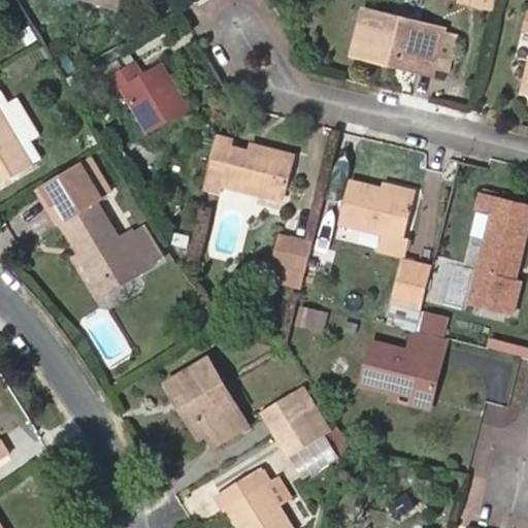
[(90,0),(121,10),(124,0),(90,0)]
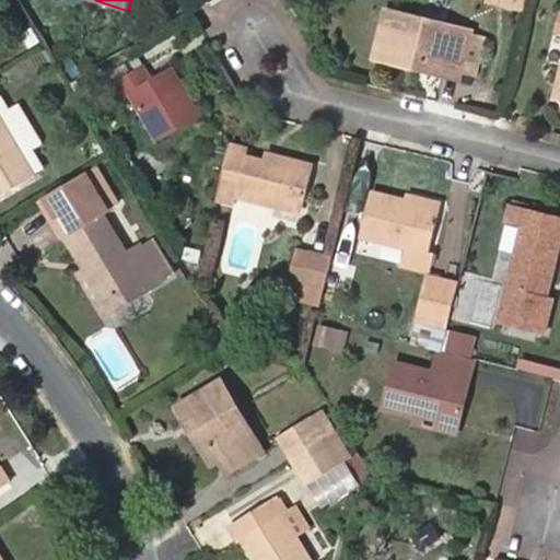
[(461,70),(474,73),(483,35),(471,32),(471,28),(385,7),(373,55),(411,65),(412,59),(461,71),(461,70)]
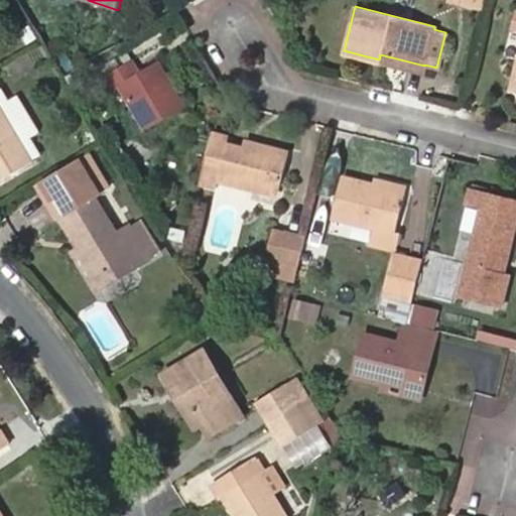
[(379,59),(422,71),(424,66),(380,54),(379,59)]
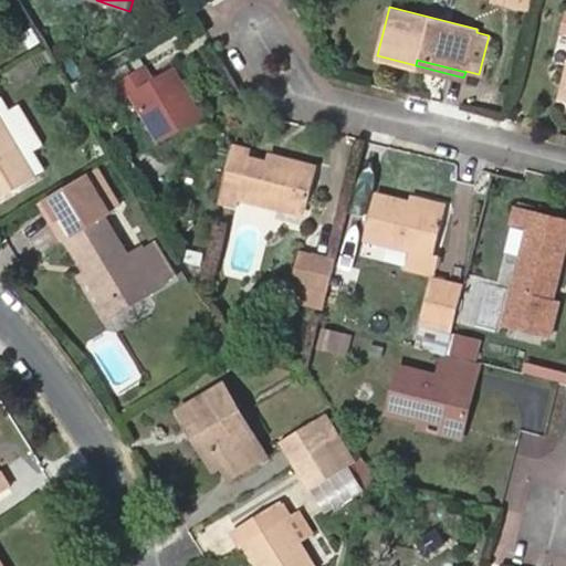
[(119,80),(128,94),(136,91),(158,77),(149,62),(119,80)]
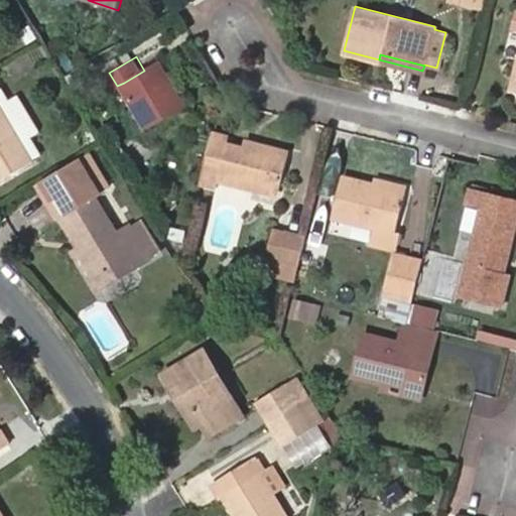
[(149,125),(186,105),(161,60),(144,71),(124,83),(149,125)]
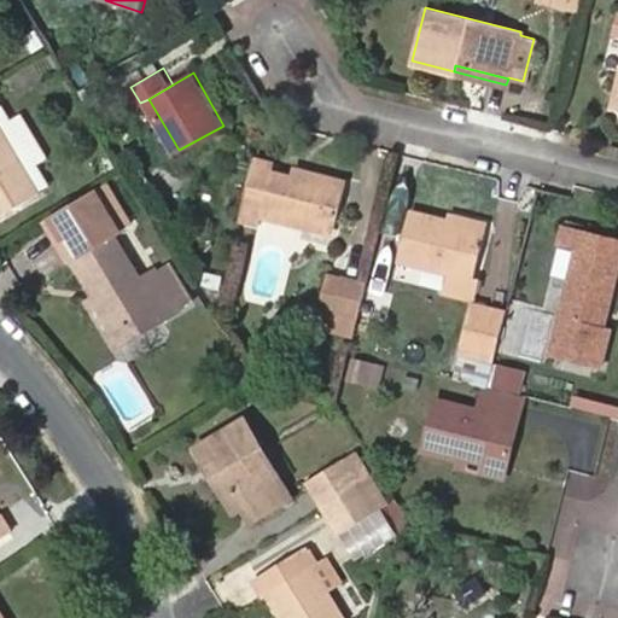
[(0,217),(38,194),(0,132),(0,217)]
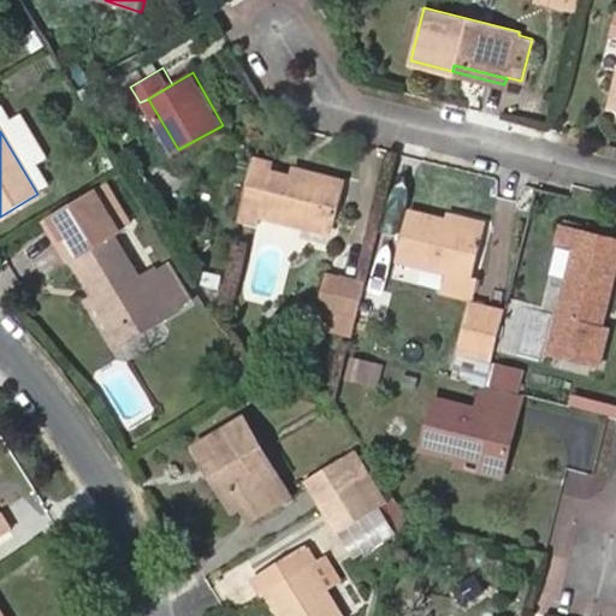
[(258,221),(261,212),(302,223),(304,214),(335,221),(345,181),(307,170),(304,177),(295,175),(273,169),(274,161),(254,157),(238,217),(258,221)]
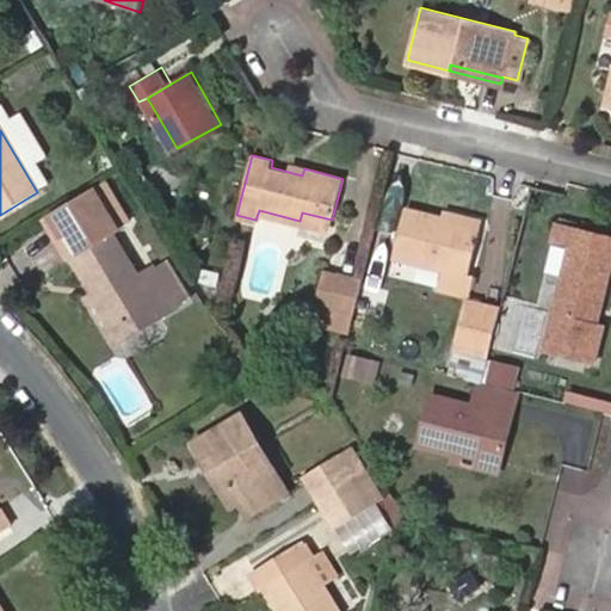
[(304,168),(295,166),(292,173),(302,176),(304,168)]
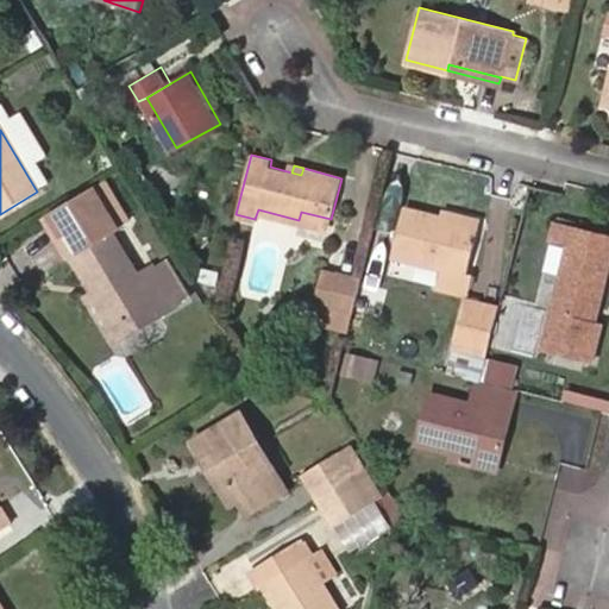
[(155,257),(139,267),(114,226),(130,217),(106,176),(46,213),(71,253),(74,252),(94,286),(117,322),(154,300),(159,311),(180,299),(155,257)]
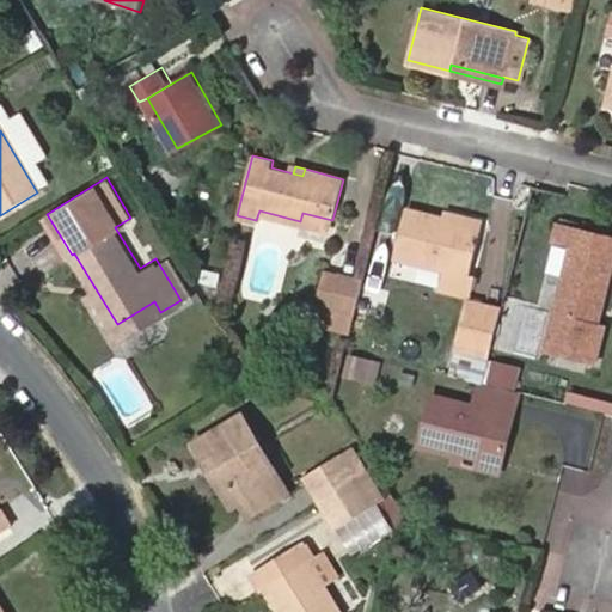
[(473,271),(467,270),(479,224),(445,216),(404,204),(392,251),(440,263),(435,283),(469,292),(473,271)]
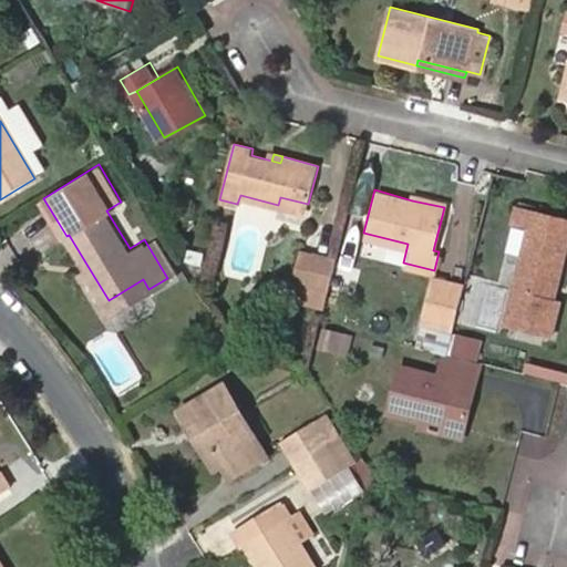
[(445,203),(414,195),(412,200),(444,207),(445,203)]
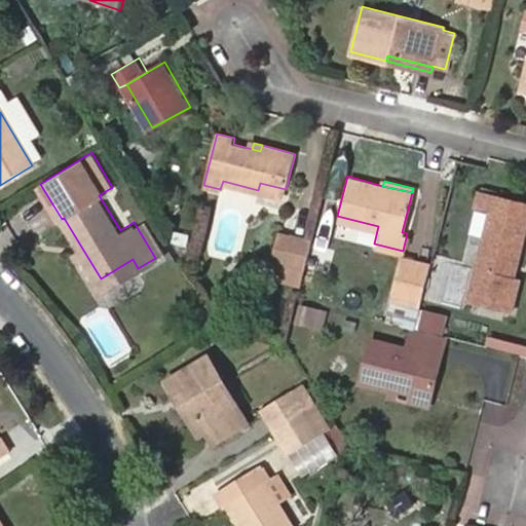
[(285,197),(286,189),(260,183),(258,190),(285,197)]
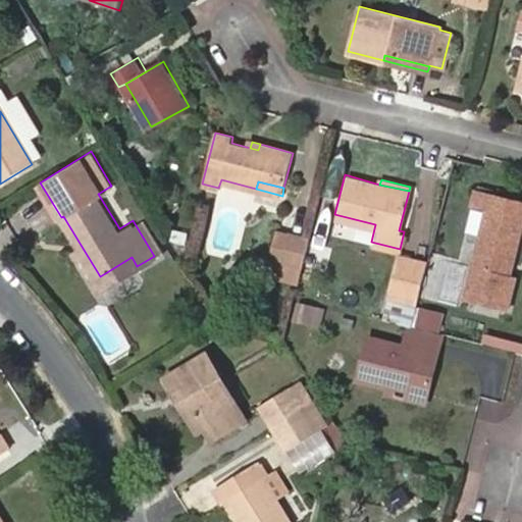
[(516,276),(510,274),(521,226),(521,199),(475,188),(471,203),(486,207),(465,298),(508,309),(516,276)]
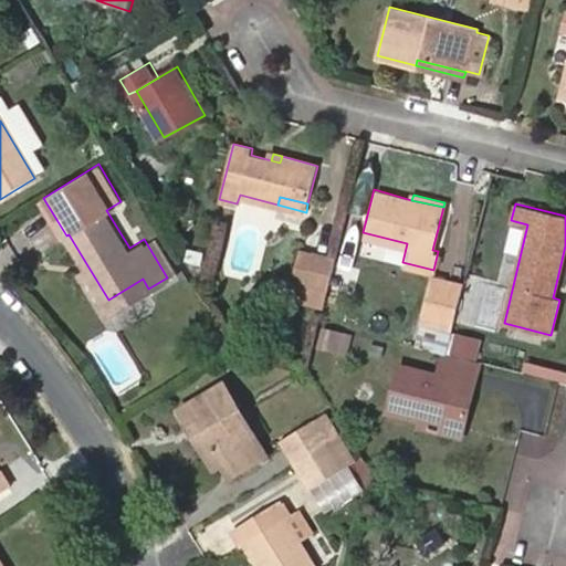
[(296,249),(290,280),(304,284),(311,253),(296,249)]
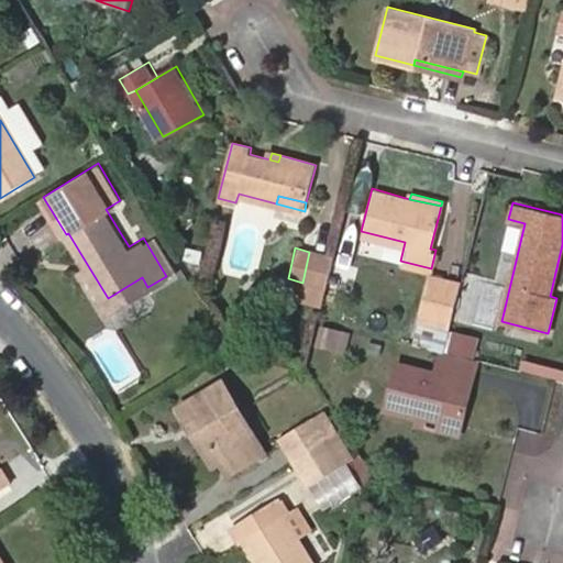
[(302,283),(324,288),(332,257),(309,252),(302,283)]
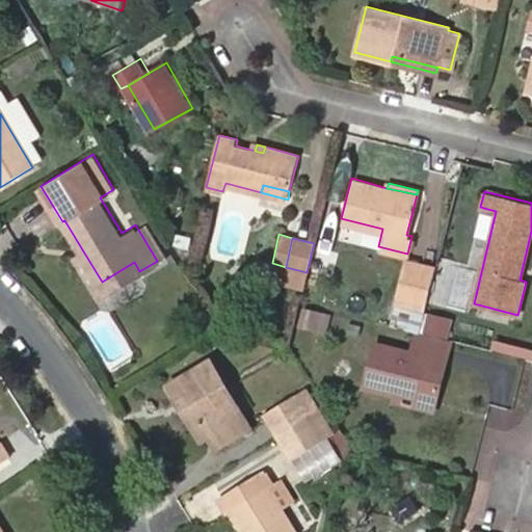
[(75,255),(100,295),(139,271),(134,262),(102,282),(82,249),(75,255)]
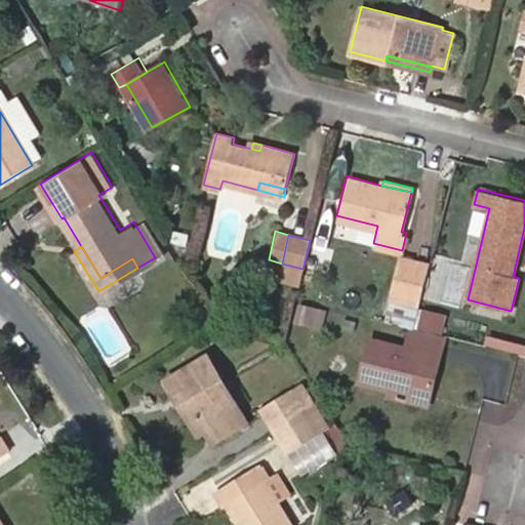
[(414,258),(401,255),(396,275),(409,279),(414,258)]
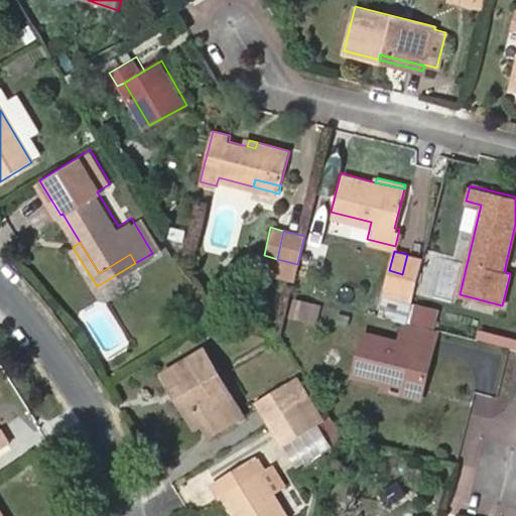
[(385,285),(410,291),(419,257),(407,254),(402,274),(389,270),(385,285)]
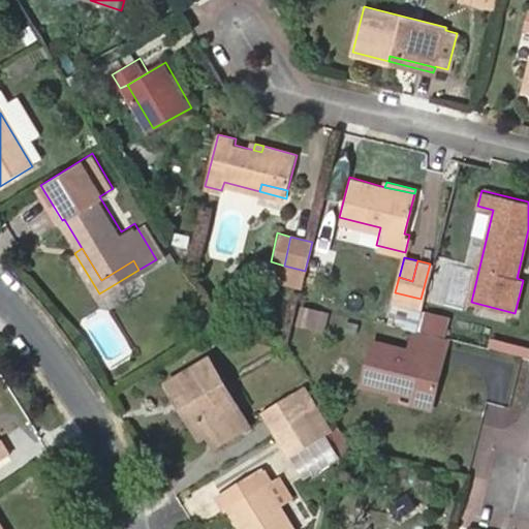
[(396,386),(433,397),(448,337),(413,328),(404,325),(399,346),(362,336),(350,380),(394,393),(396,386)]
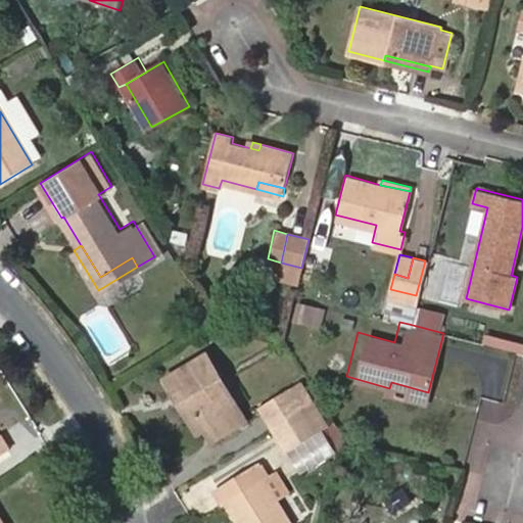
[(202,425),(238,405),(206,351),(162,377),(172,392),(181,387),(202,425)]
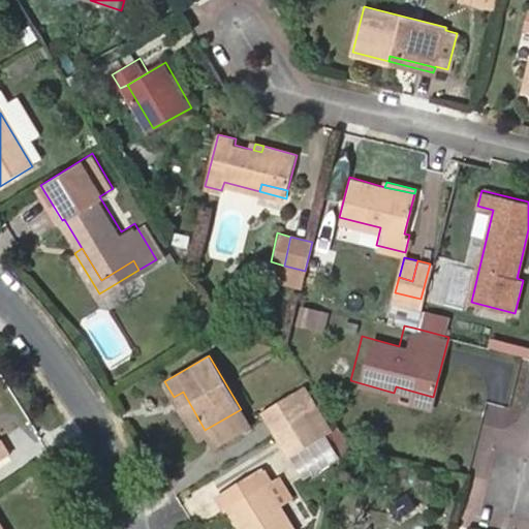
[(314,407),(317,405),(305,385),(293,392),(306,412),(314,407)]
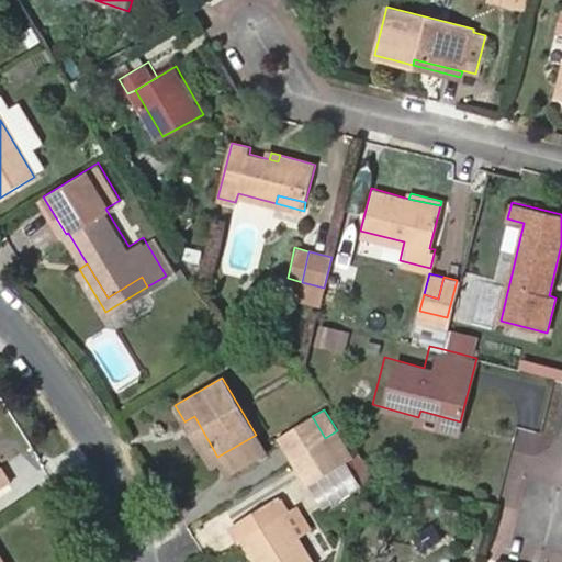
[(417,422),(458,433),(460,422),(420,411),(418,417),(417,422)]
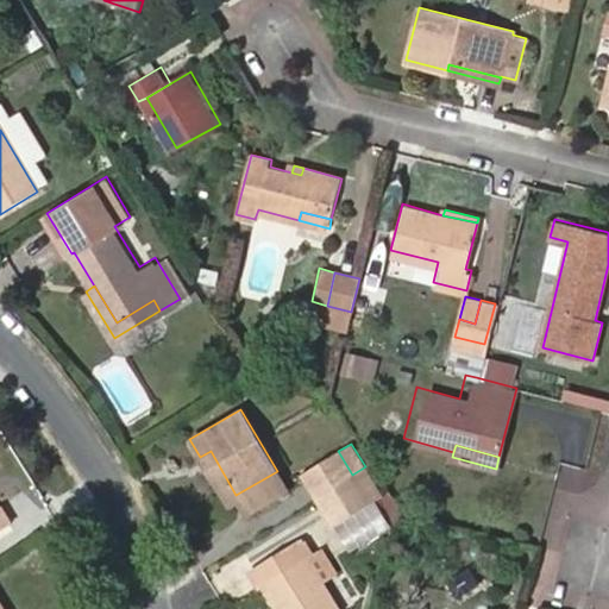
[(200,457),(226,501),(236,495),(211,451),(200,457)]
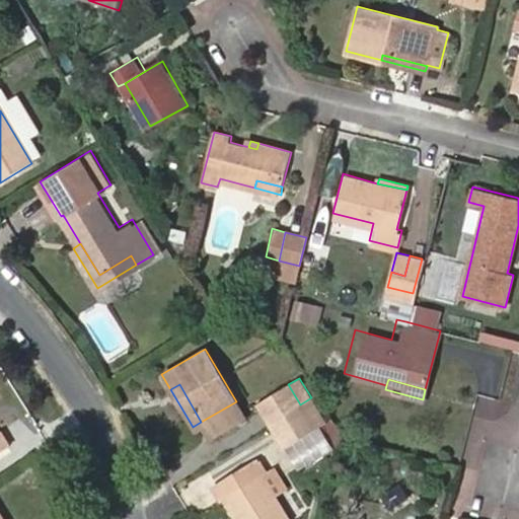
[(288,384),(257,403),(271,422),(298,405),(300,404),(288,384)]
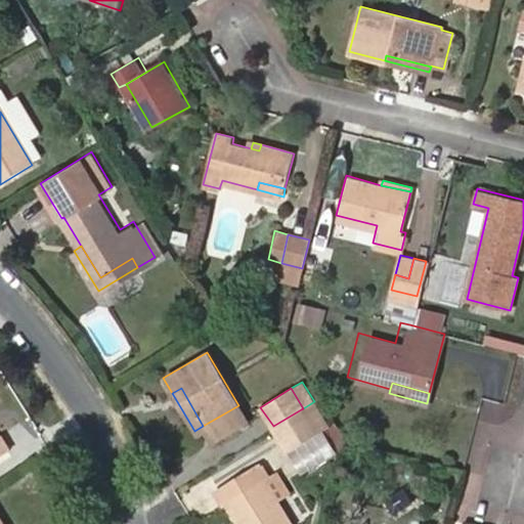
[(316,432),(325,426),(311,403),(303,408),(301,409),(316,432)]
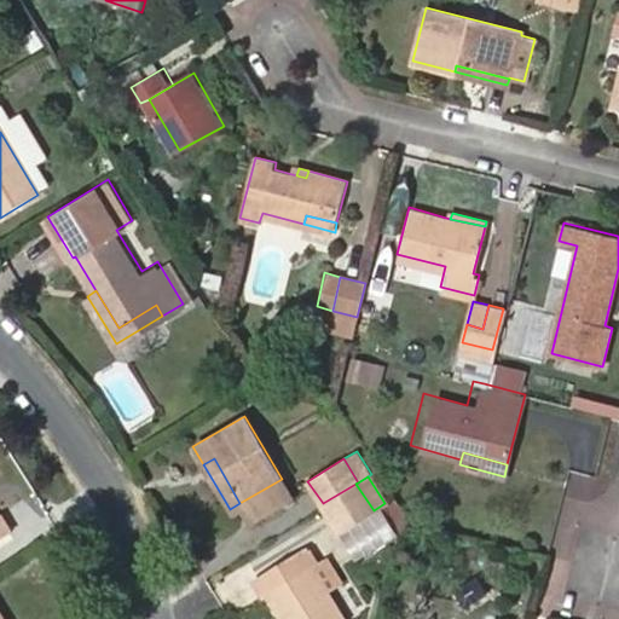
[(239,503),(248,516),(289,492),(282,479),(239,503)]
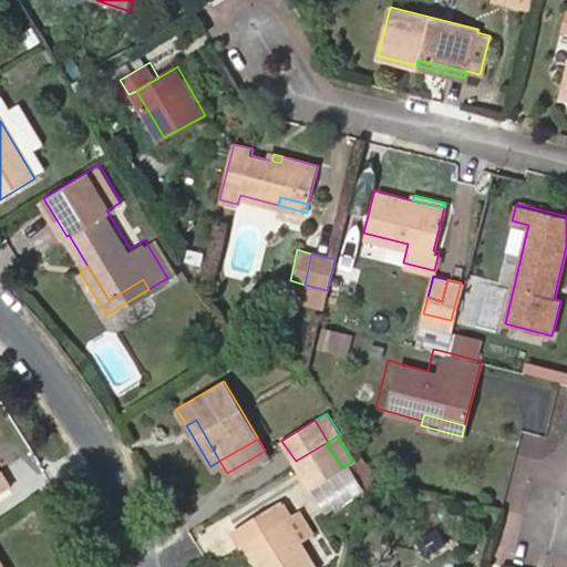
[(308,487),(342,467),(326,443),(296,461),(292,463),(308,487)]
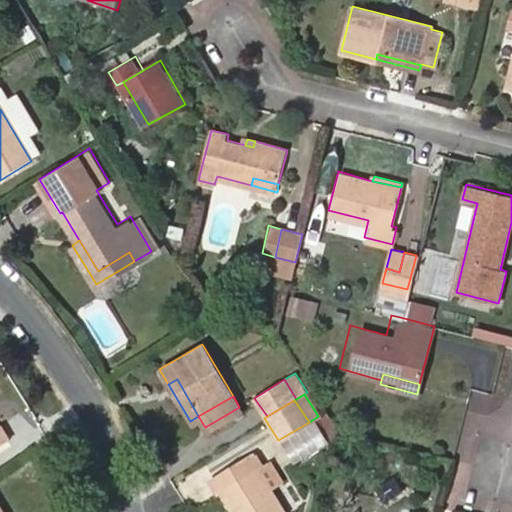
[(0,444),(9,438),(0,424),(0,423),(0,444)]
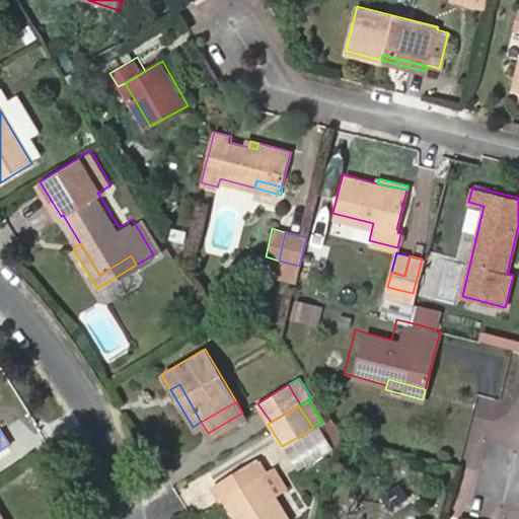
[(284,518),(285,518),(270,495),(256,471),(263,468),(253,453),(212,476),(220,492),(236,518),(235,518),(284,518)]
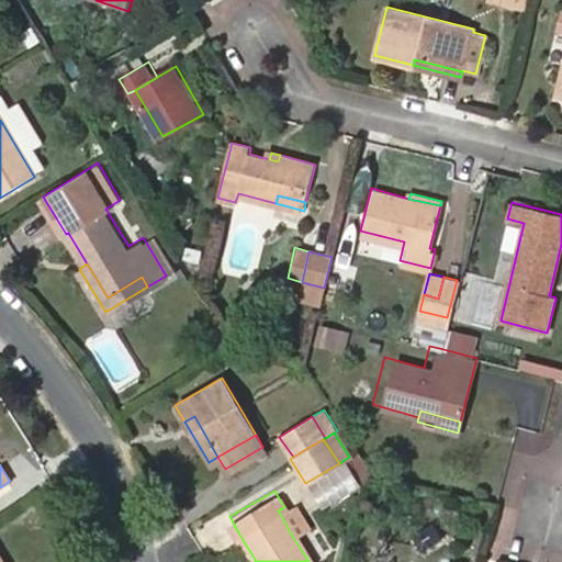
[(292,536),(306,527),(292,503),(284,507),(278,510),(292,536)]
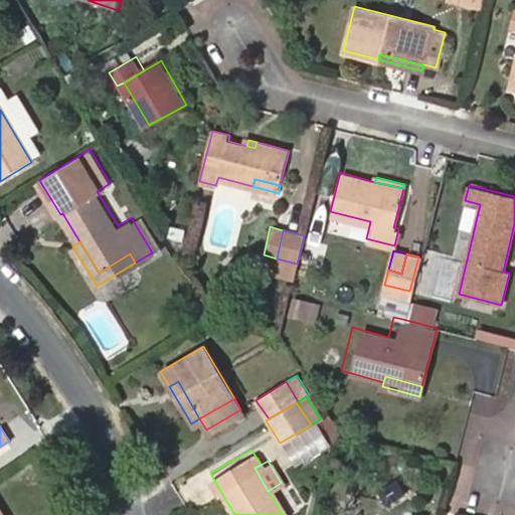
[(205,476),(214,490),(218,488),(210,473),(205,476)]
